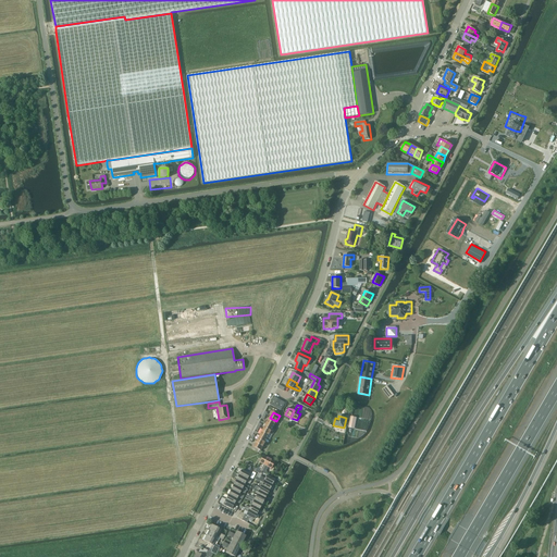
[(276,421),(270,418),(267,423),(273,428),(276,421)]
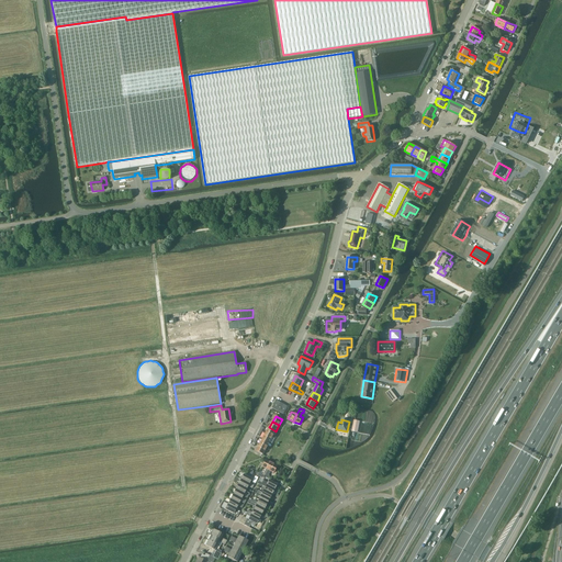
[(269,427),(266,434),(272,437),(276,431),(269,427)]
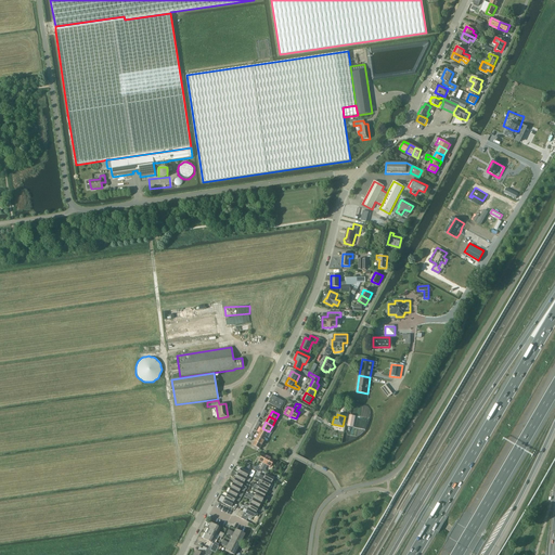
[(269,431),(262,428),(259,434),(267,437),(269,431)]
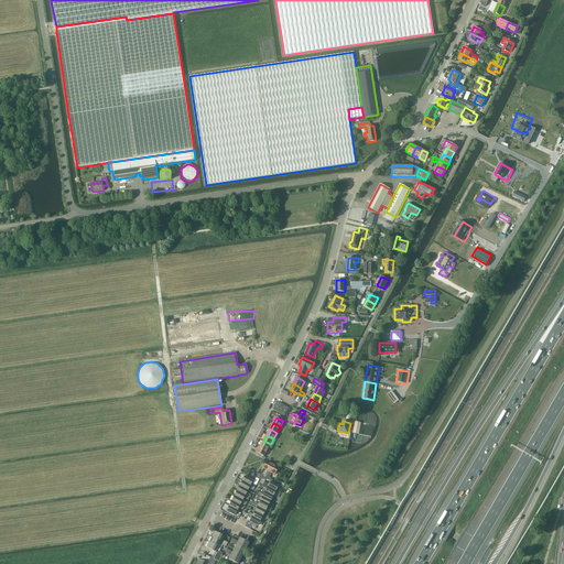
[(263,441),(261,446),(268,451),(271,444),(263,441)]
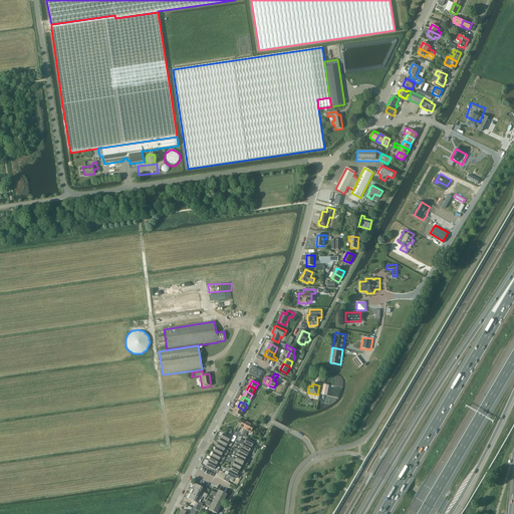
[(241,416),(244,411),(238,407),(235,413),(241,416)]
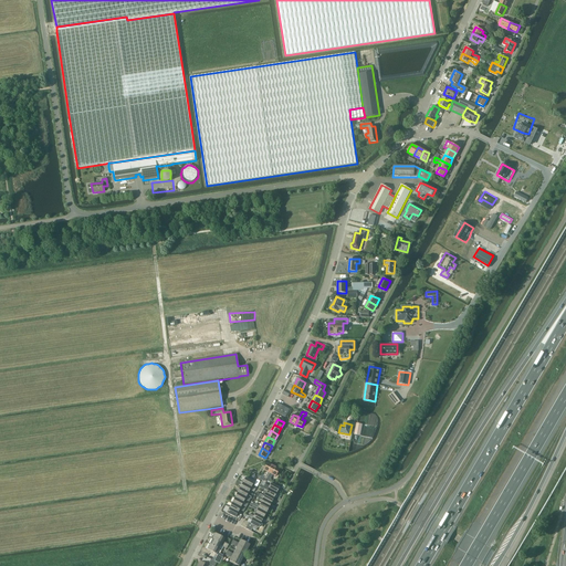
[(264,475),(263,478),(266,479),(273,467),(268,463),(264,470),(268,472),(265,477),(264,475)]
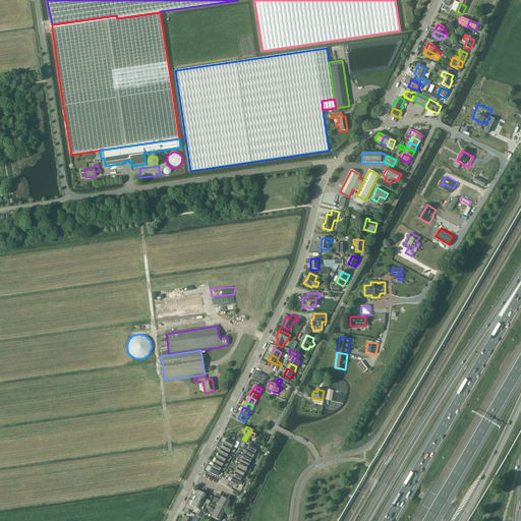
[(257,431),(251,429),(245,441),(248,443),(249,441),(248,441),(250,437),(253,439),(257,431)]
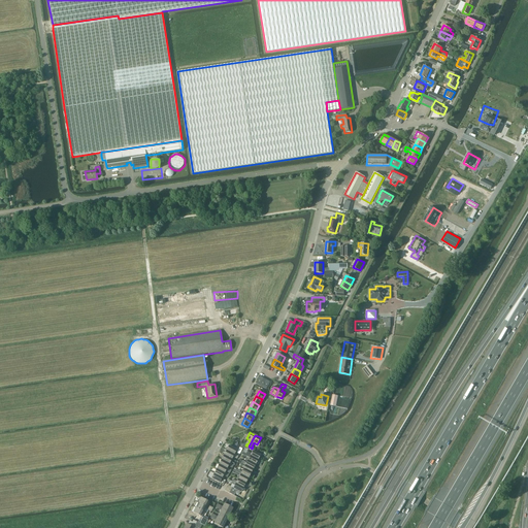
[(229,446),(226,451),(238,457),(239,454),(235,453),(237,450),(229,446)]
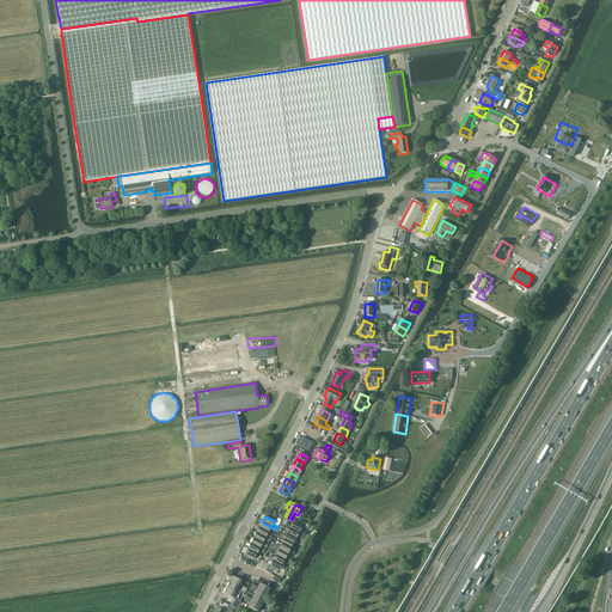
[(276,530),(262,522),(259,527),(269,532),(270,530),(275,532),(276,530)]
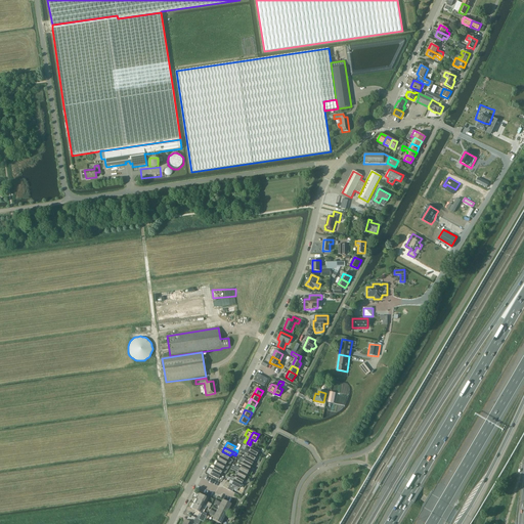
[(246,448),(245,450),(256,456),(259,451),(251,447),(249,450),(246,448)]
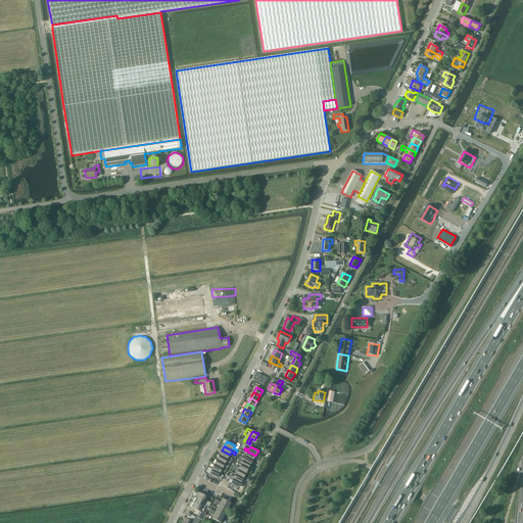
[(244,449),(242,452),(246,454),(245,456),(253,460),(255,456),(244,449)]
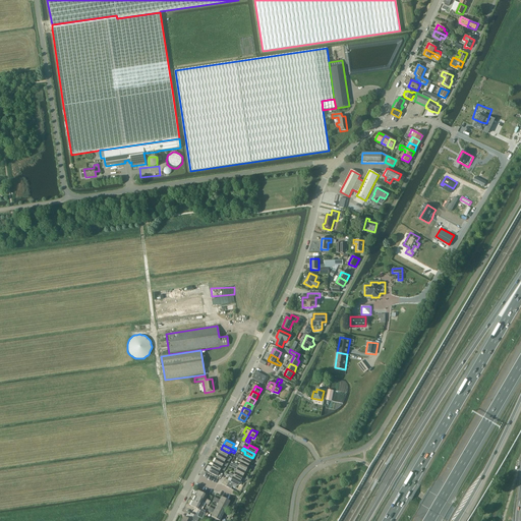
[(221,449),(219,454),(230,460),(231,457),(228,456),(229,453),(221,449)]
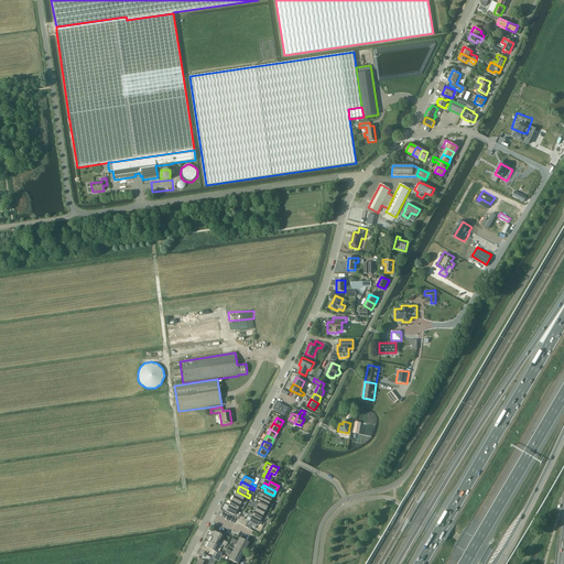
[(237,491),(234,496),(242,500),(243,498),(248,500),(249,498),(237,491)]
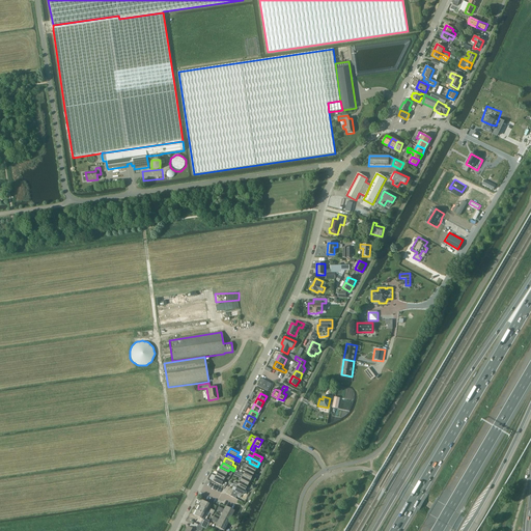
[(244,464),(243,466),(255,472),(257,467),(249,463),(248,466),(244,464)]
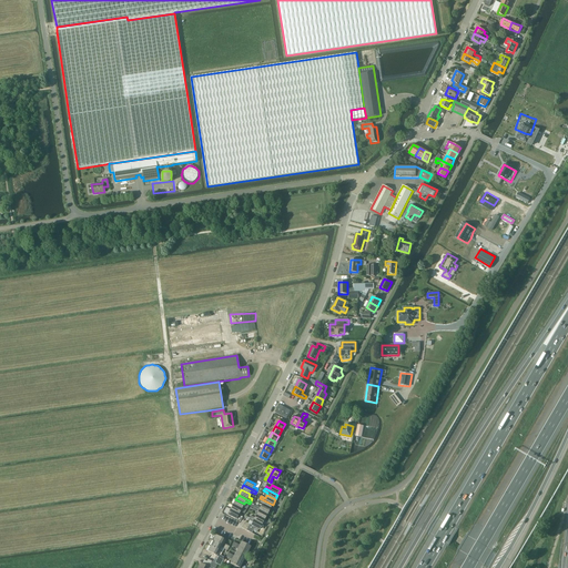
[(260,498),(259,500),(263,503),(261,505),(270,509),(273,505),(260,498)]
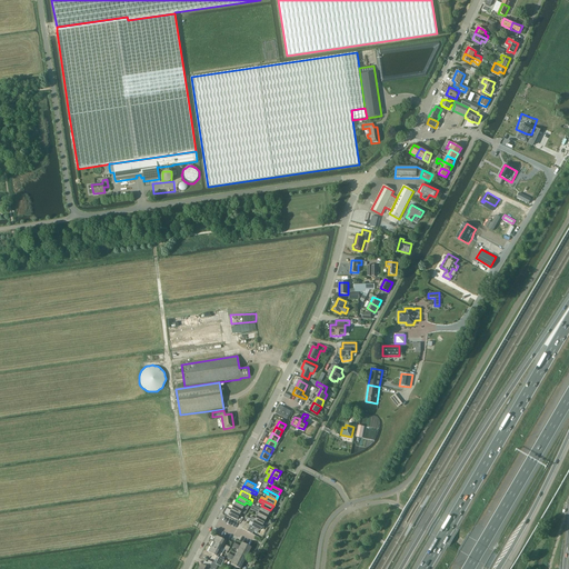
[(245,505),(236,500),(233,506),(246,512),(247,509),(243,508),(245,505)]
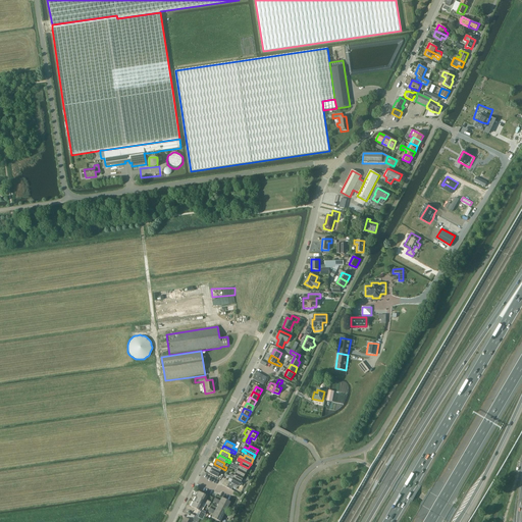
[(214,464),(211,468),(219,472),(221,470),(224,472),(225,470),(214,464)]
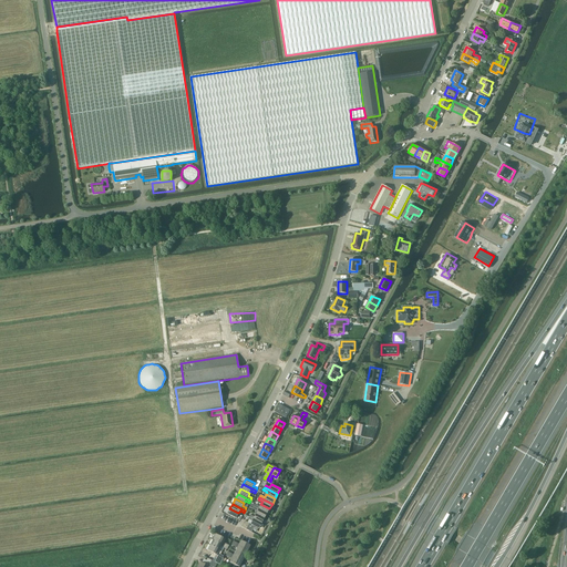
[(255,505),(254,507),(267,514),(269,508),(260,504),(259,507),(255,505)]
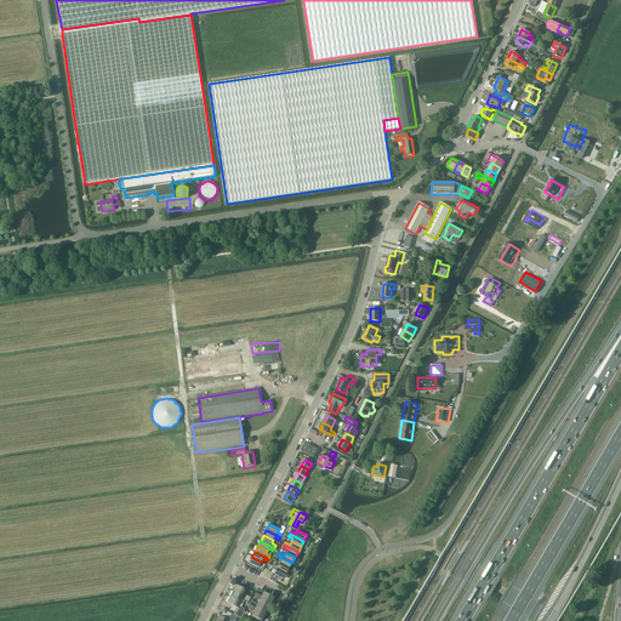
[(278,556),(277,558),(280,559),(279,563),(280,563),(290,568),(292,563),(278,556)]
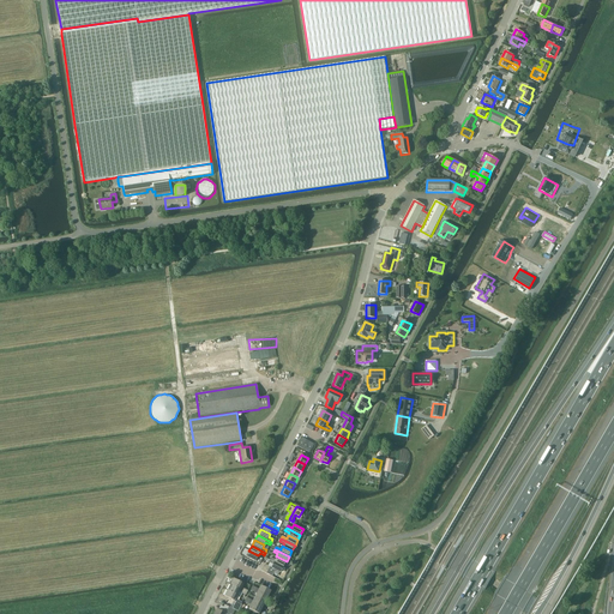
[(260,557),(258,555),(248,551),(246,557),(259,564),(262,560),(259,559),(260,557)]
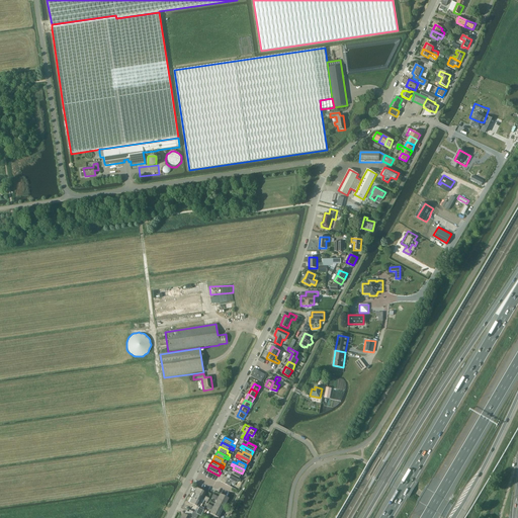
[(228,470),(227,472),(239,479),(242,473),(234,469),(232,472),(228,470)]
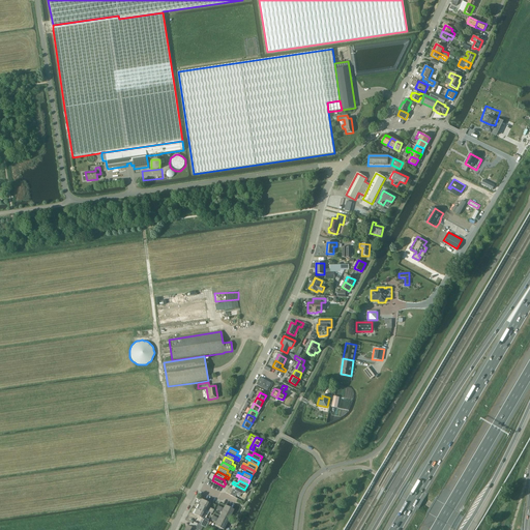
[(232,483),(231,486),(233,486),(231,489),(233,490),(235,491),(237,492),(242,494),(244,490),(232,483)]
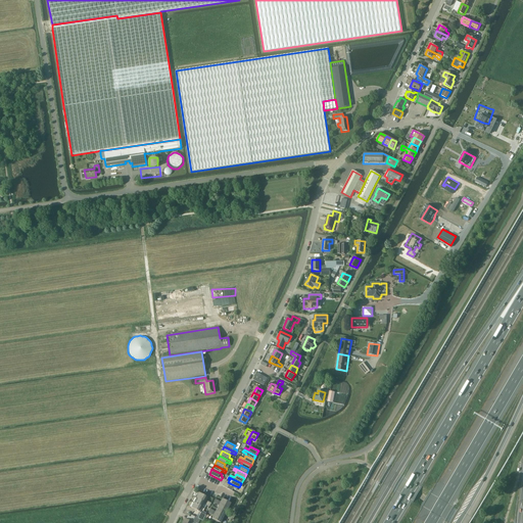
[(207,497),(199,492),(196,497),(210,505),(210,504),(205,501),(207,497)]
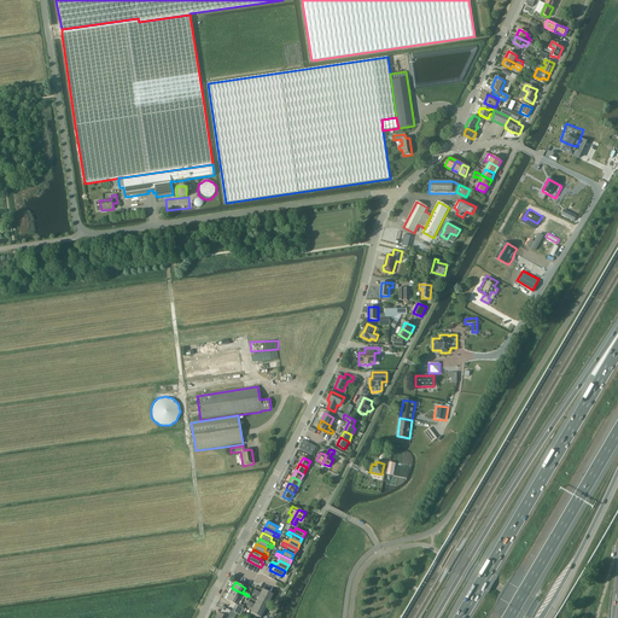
[(232,588),(229,594),(239,599),(242,595),(248,599),(249,596),(232,588)]
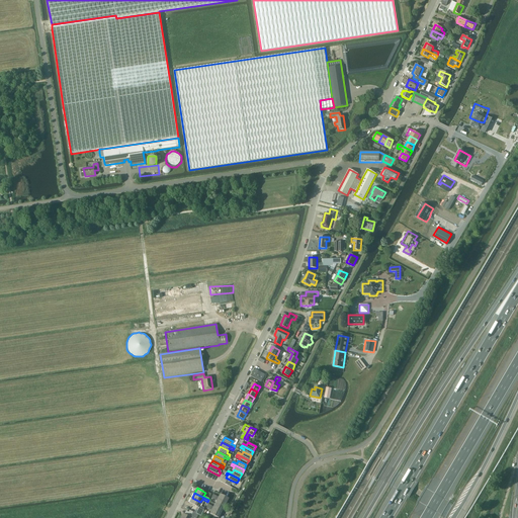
[(219,497),(213,494),(212,496),(226,503),(229,498),(220,494),(219,497)]
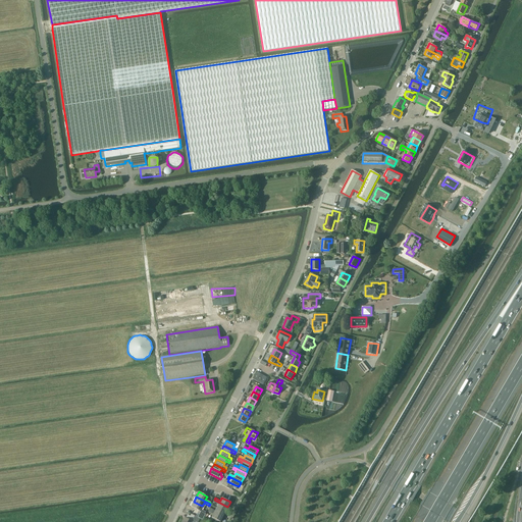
[(225,512),(227,507),(214,500),(213,502),(218,505),(216,508),(225,512)]
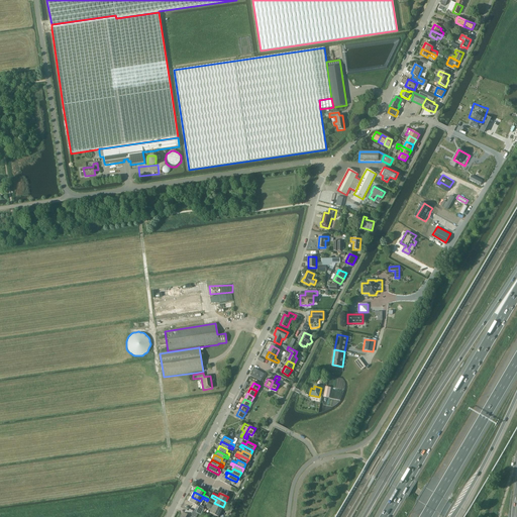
[(202,503),(200,502),(200,501),(192,497),(189,502),(203,509),(204,507),(201,506),(202,503)]
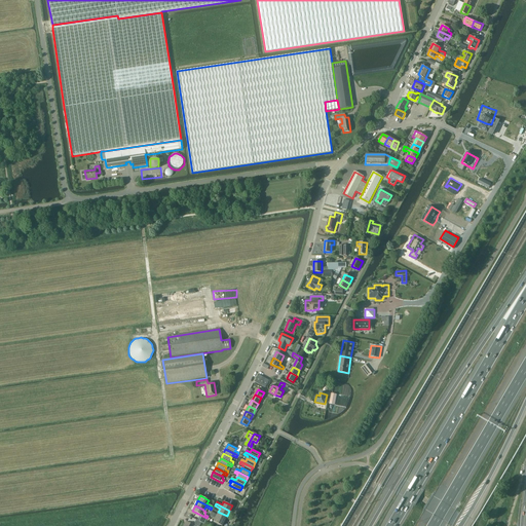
[(212,512),(211,514),(224,521),(227,516),(218,512),(217,515),(212,512)]
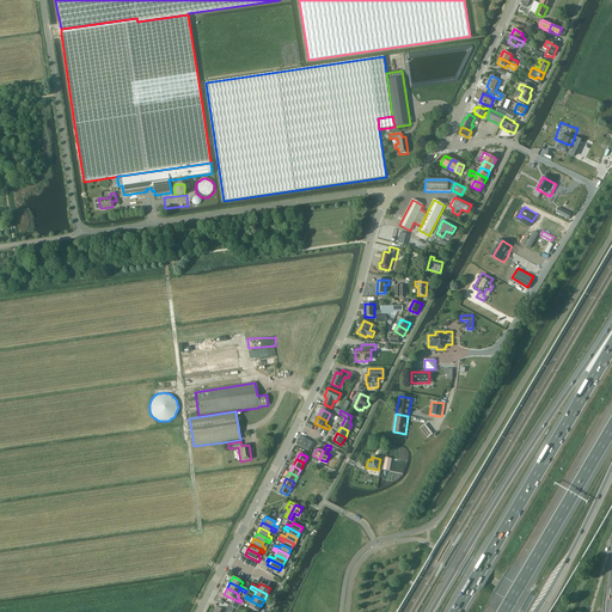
[(248,606),(258,611),(261,606),(245,598),(244,600),(250,603),(248,606)]
